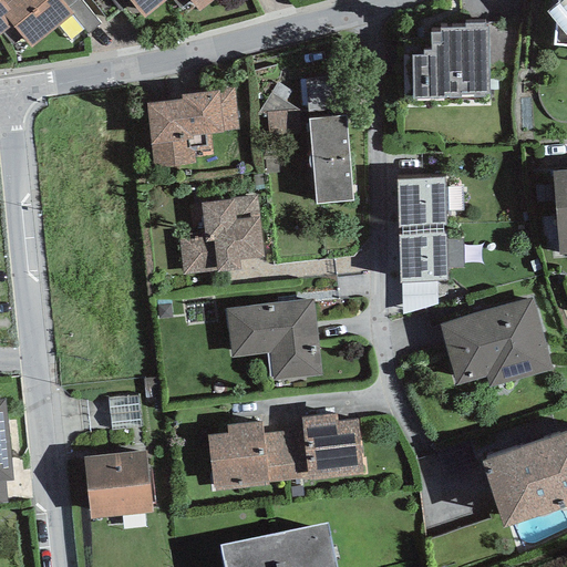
[(80,9),(71,0),(10,0),(6,4),(0,0),(0,33),(11,24),(32,49),(80,9)]
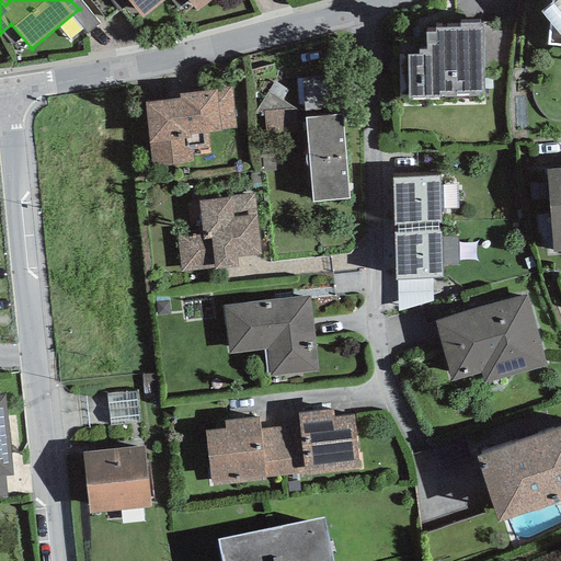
[(212,0),(126,0),(142,21),(169,0),(189,0),(198,11),(212,0)]
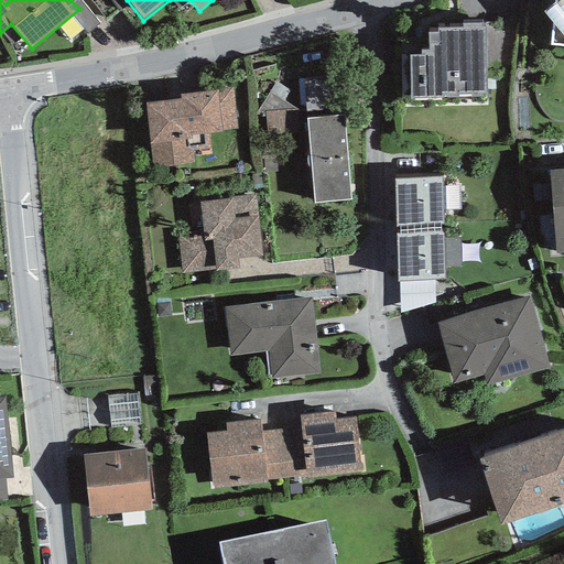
[(563,0),(555,0),(552,44),(563,45),(563,0)]
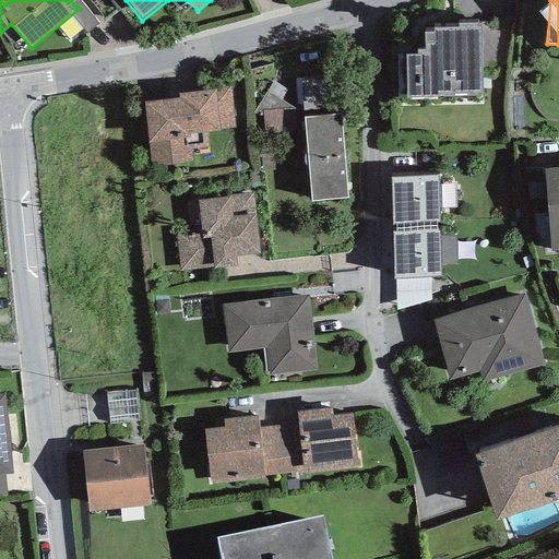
[(480,27),(406,30),(408,97),(483,94),(480,27)]
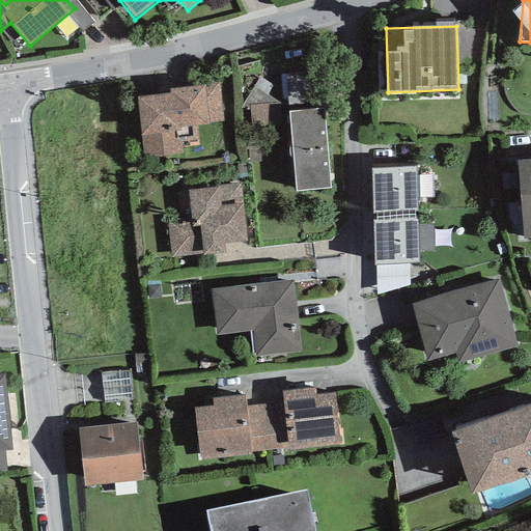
[(218,89),(134,96),(140,163),(180,160),(177,130),(222,126),(218,89)]
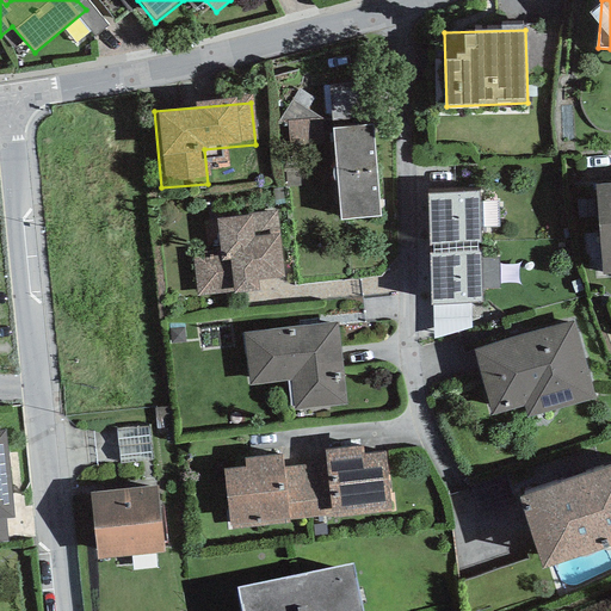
[(375,128),(333,133),(343,226),(384,221),(375,128)]
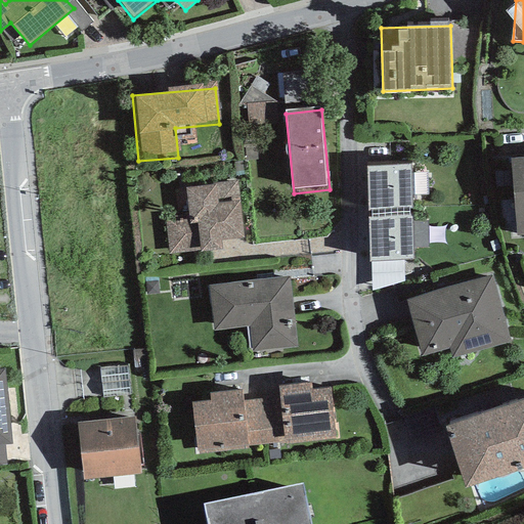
[(523,158),(513,159),(517,236),(523,235),(523,158)]
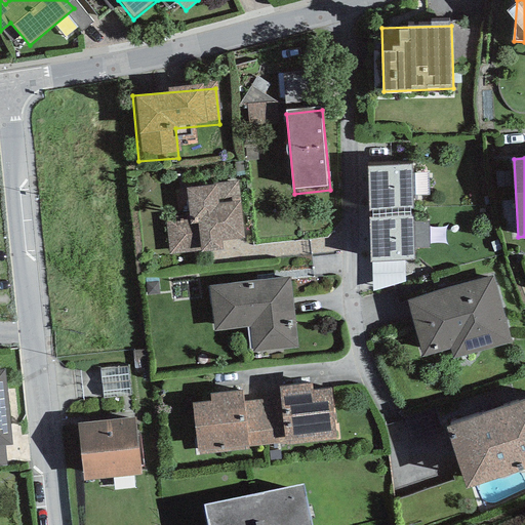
[(410,165),(365,166),(368,260),(413,259),(410,165)]
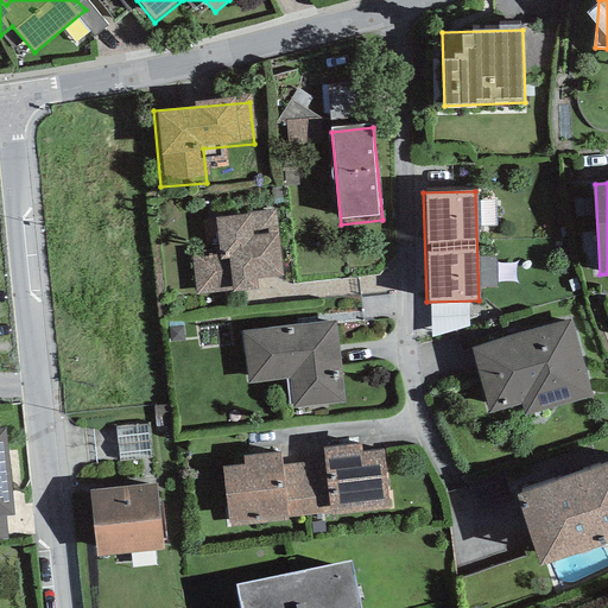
[(285,210),(220,216),(225,259),(196,261),(200,298),(292,289),(285,210)]
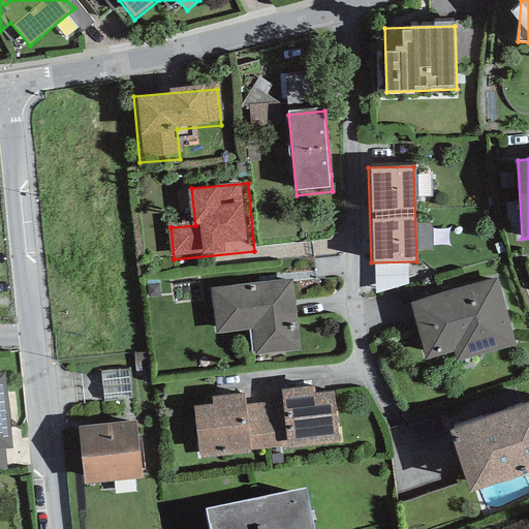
[(493,279),(411,304),(431,370),(512,346),(493,279)]
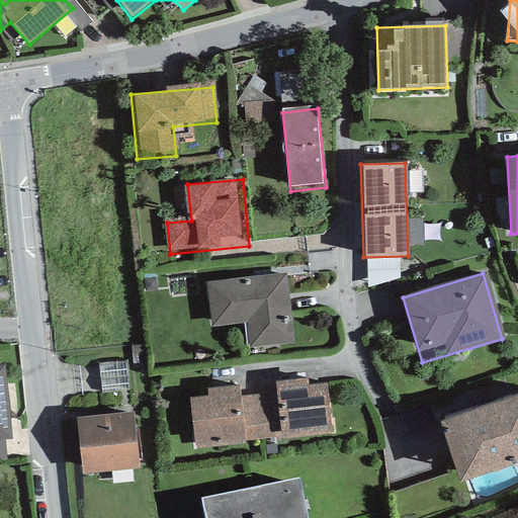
[(288,277),(207,289),(213,332),(244,327),(248,356),(298,349),(288,277)]
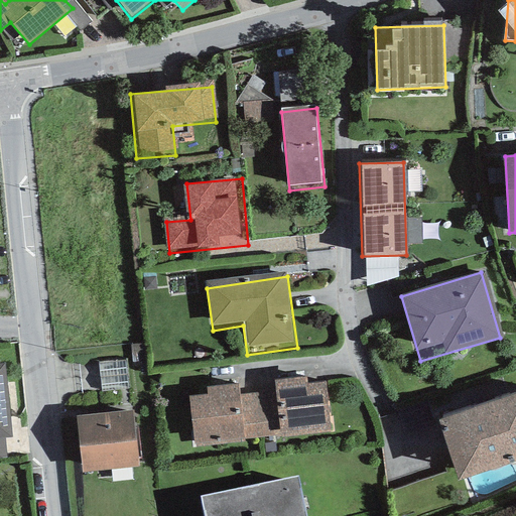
[(7,368),(0,368),(0,437),(13,436),(7,368)]
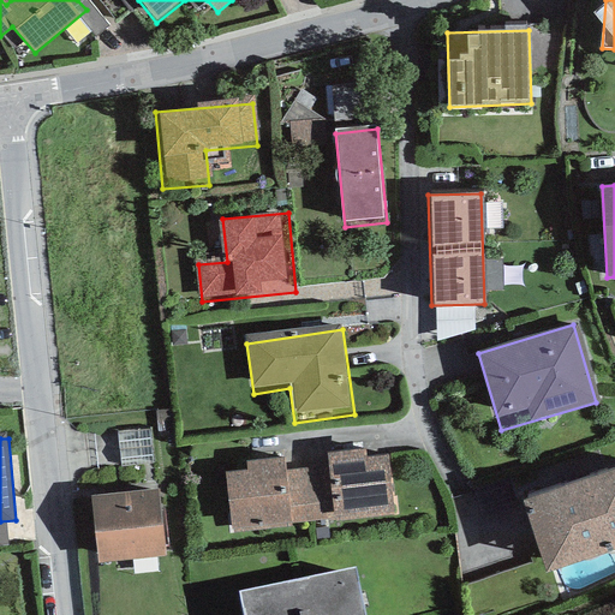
[(614,455),(529,489),(560,568),(614,547),(614,455)]
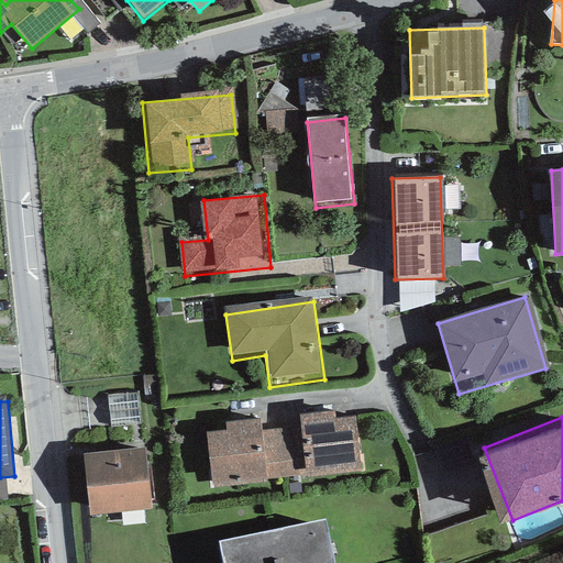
[(352,418),(209,431),(214,494),(359,479),(352,418)]
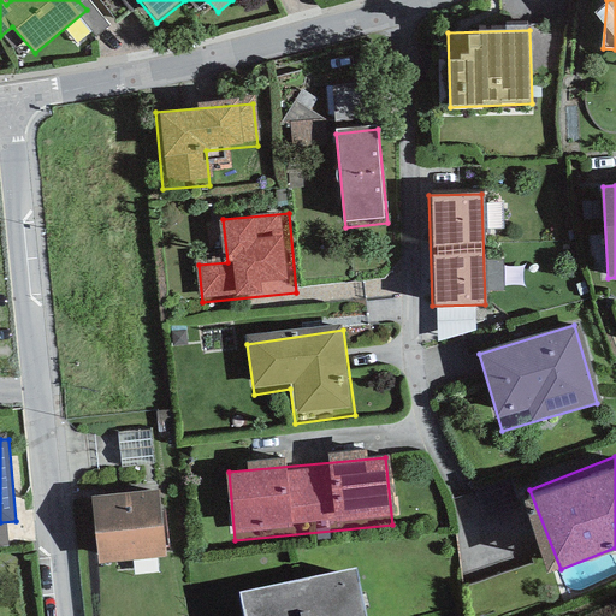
[(159,490),(90,497),(98,564),(166,557),(159,490)]
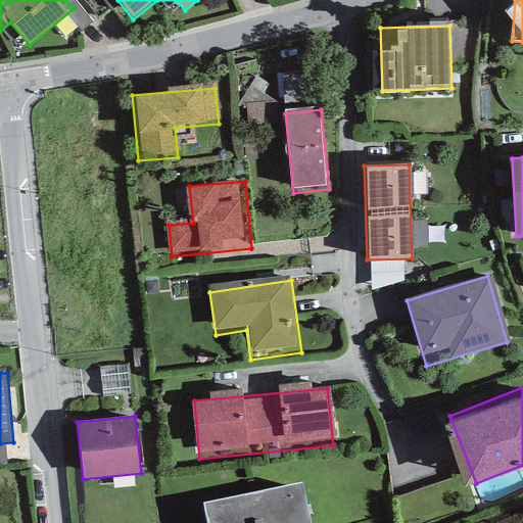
[(312,522),(306,496),(202,518),(203,522),(312,522)]
